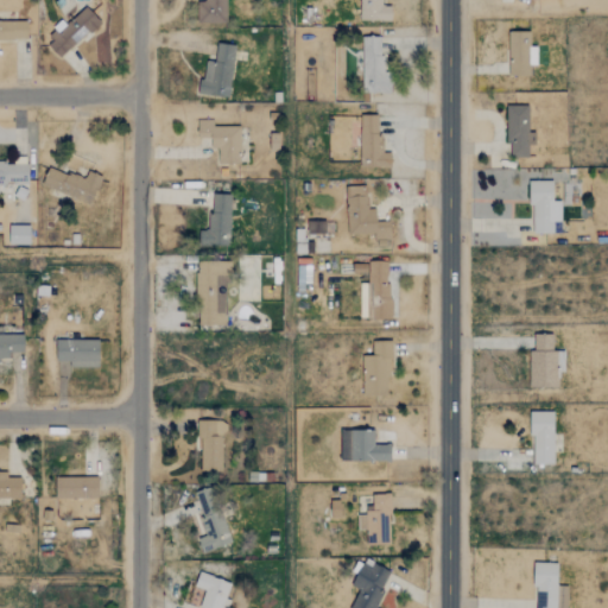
[(226,24),(226,0),(208,0),(208,2),(197,2),(197,23),(226,24)]
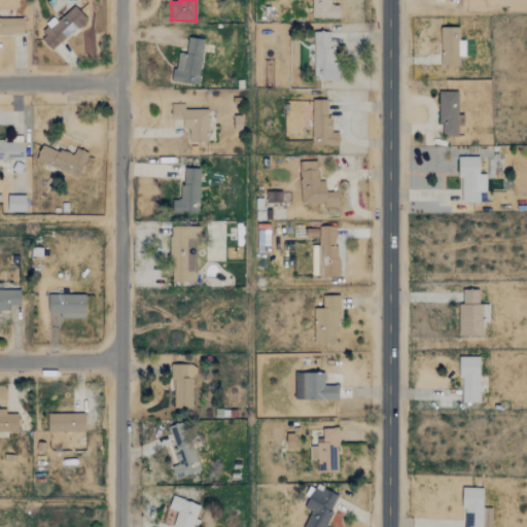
[(312,0),(312,19),(339,19),(339,5),(329,5),(329,0),(312,0)]
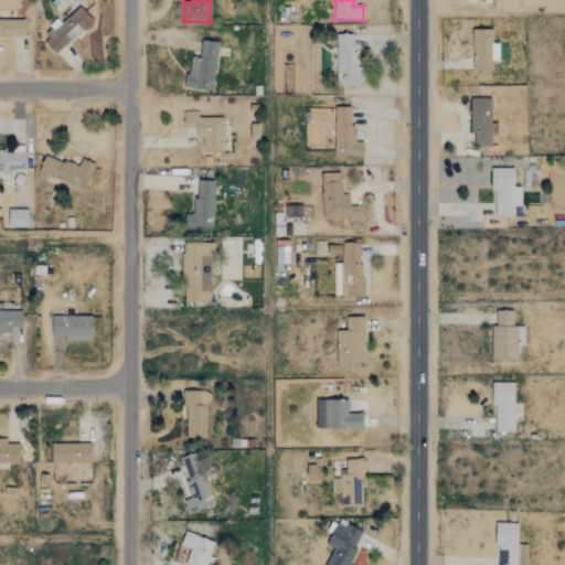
[(93,20),(77,4),(52,29),(52,28),(42,38),(59,54),(93,20)]
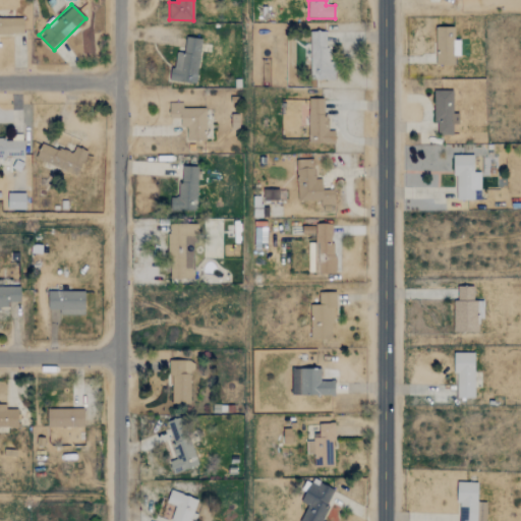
[(22,18),(0,18),(0,34),(23,34),(22,18)]
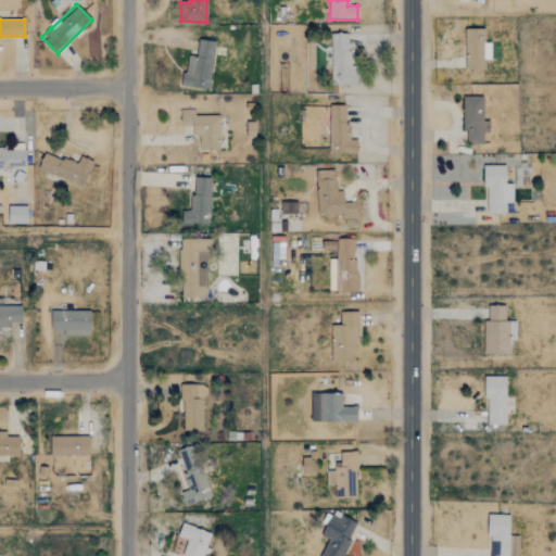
[(491,43),(484,42),(484,29),(465,29),(465,70),(484,70),(484,60),(490,60),(491,43)]
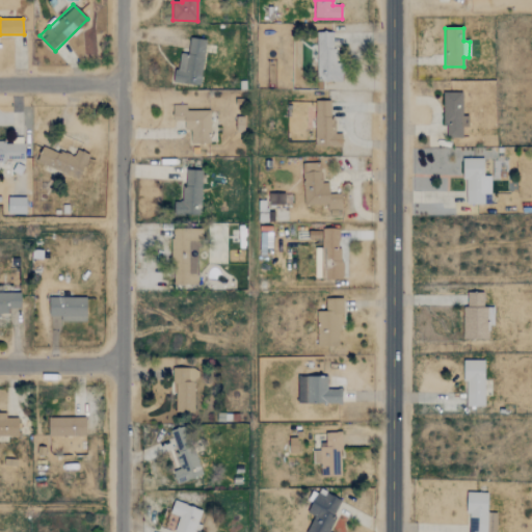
[(334,32),(317,31),(316,82),(342,82),(342,63),(334,63),(334,32)]
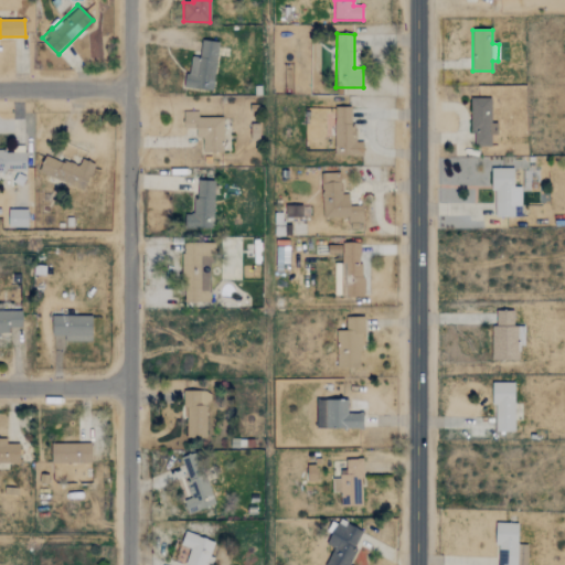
[(217,42),(201,41),(200,57),(189,56),(185,88),(213,91),(217,42)]
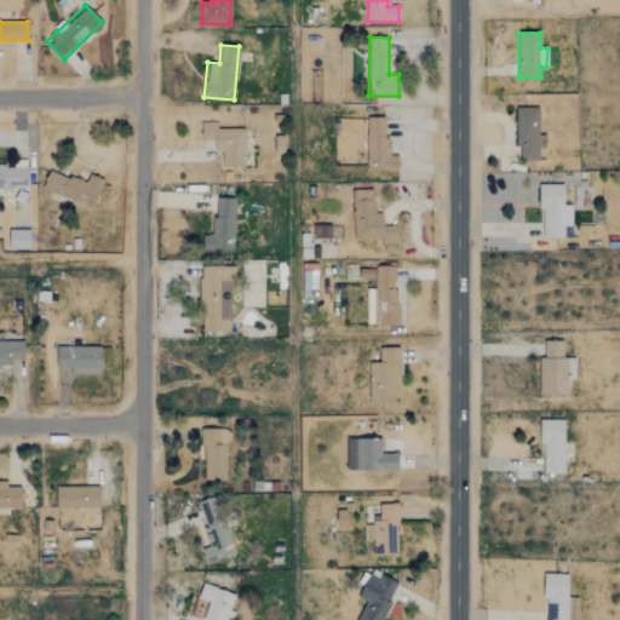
[(539,108),(517,108),(516,148),(521,148),(521,161),(539,161),(539,148),(545,148),(546,135),(539,135),(539,108)]
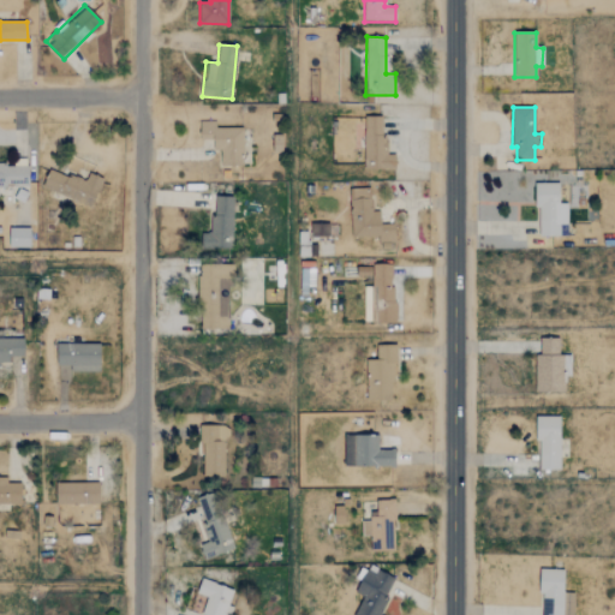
[(364,165),(364,115),(382,115),(382,150),(398,150),(398,165),(364,165)]
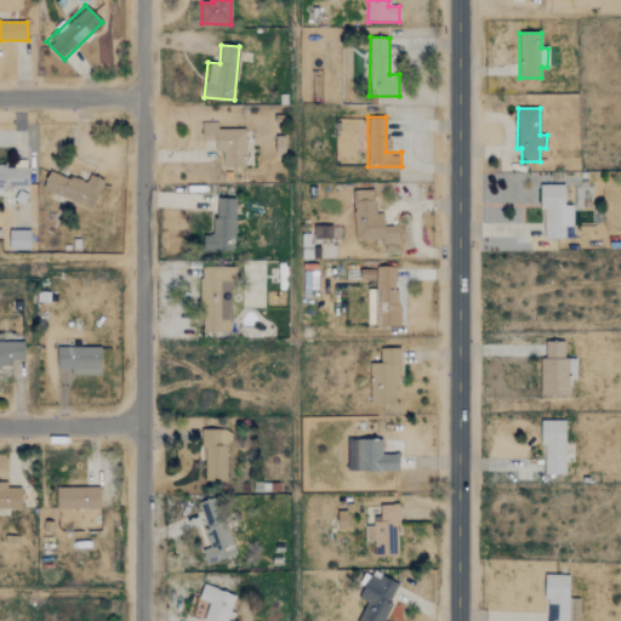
[(217,130),(217,121),(201,123),(201,141),(215,141),(216,152),(221,152),(222,169),(245,167),(244,129),(217,130)]
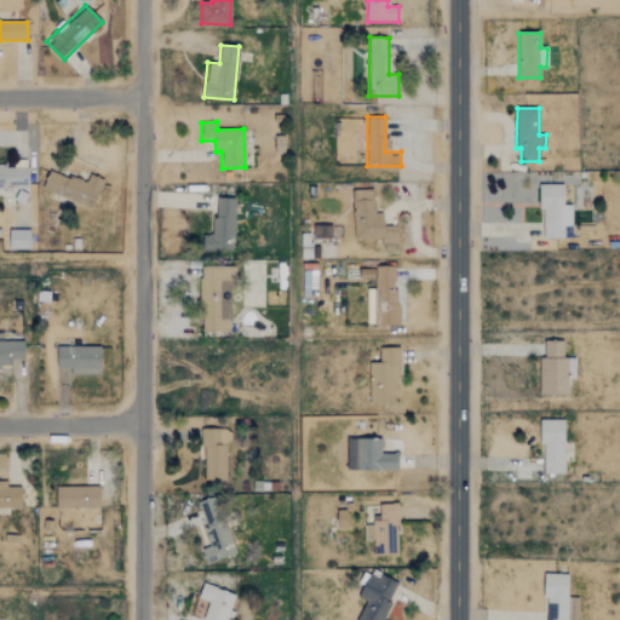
[(0,188),(28,188),(28,166),(0,166),(0,188)]
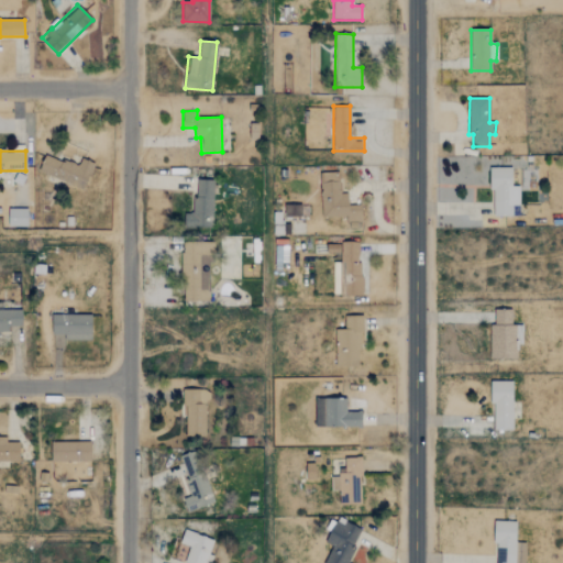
[(83,190),(94,164),(80,158),(77,167),(46,154),(39,172),(83,190)]
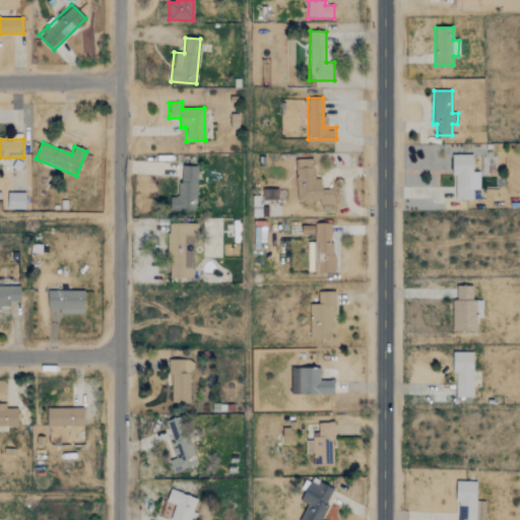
[(472,155),(453,155),(454,200),(473,200),(472,155)]
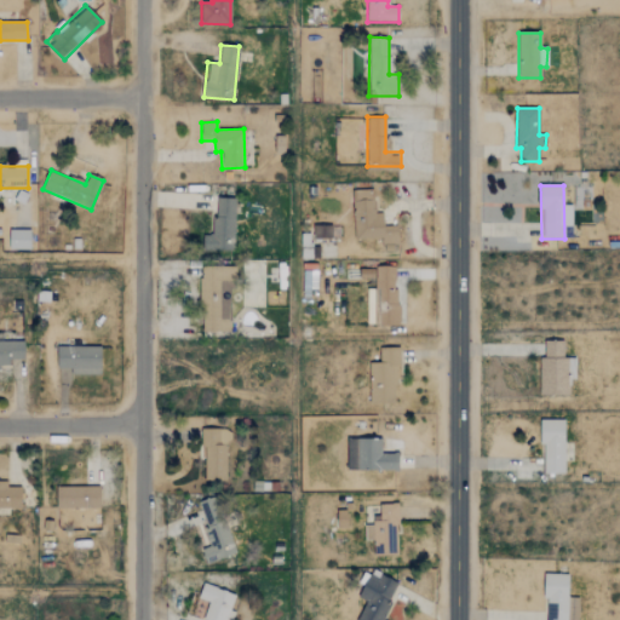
[(352,193),(354,240),(383,239),(383,252),(396,251),(395,225),(383,227),(383,213),(374,213),(374,191),(352,193)]
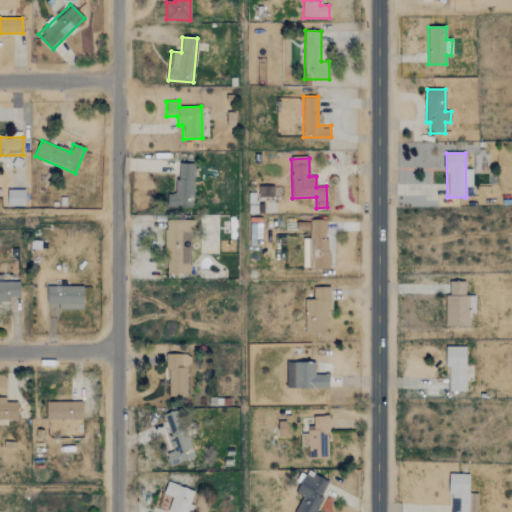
[(193,207),(194,164),(177,163),(176,207),(193,207)]
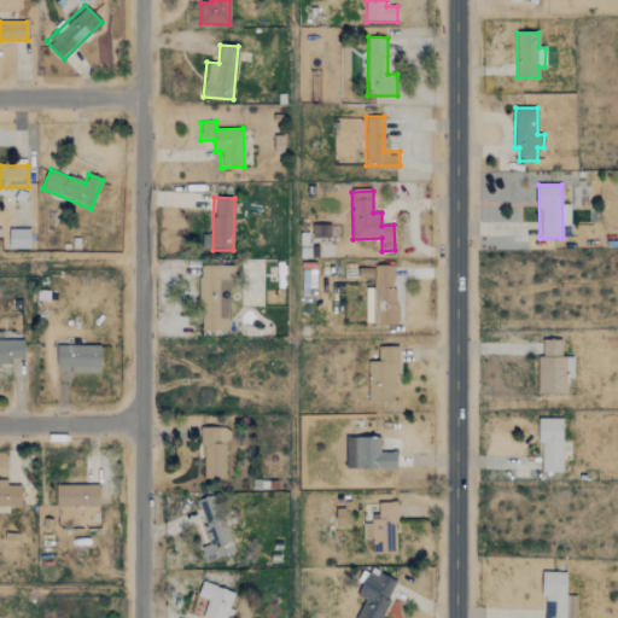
[(313,235),(328,237),(330,227),(314,226),(313,235)]
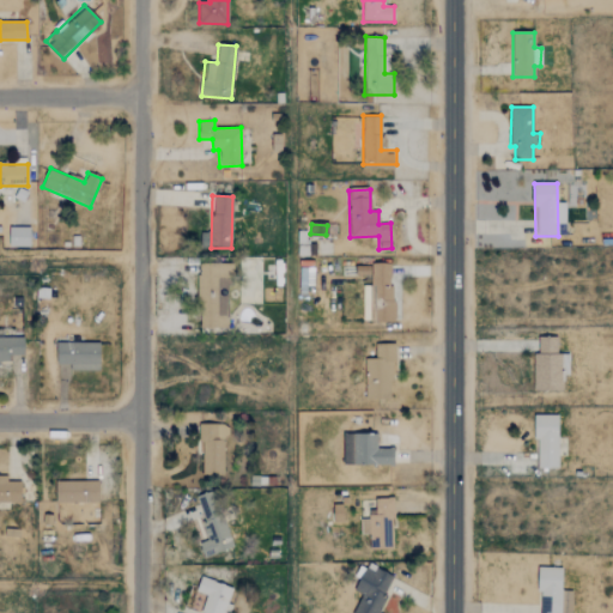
[(8,228),(8,248),(30,248),(30,229),(8,228)]
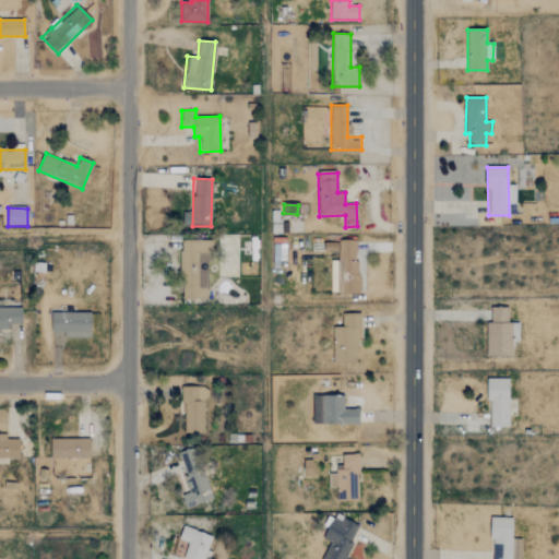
[(180,298),(207,299),(207,261),(212,261),(213,241),(181,240),(180,298)]
